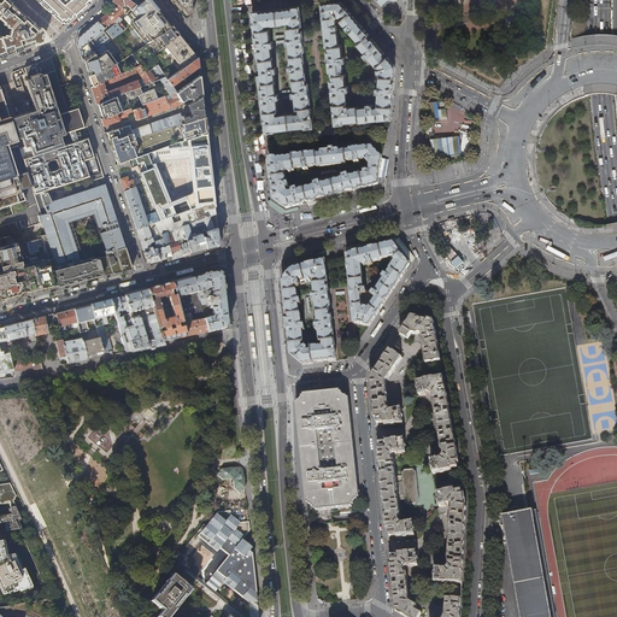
[(37,43),(42,41),(45,33),(39,27),(28,17),(16,6),(9,0),(0,0),(0,18),(5,23),(5,24),(7,25),(7,28),(11,29),(10,35),(6,36),(1,36),(1,39),(0,39),(0,58),(10,54),(18,51),(29,47),(37,43)]
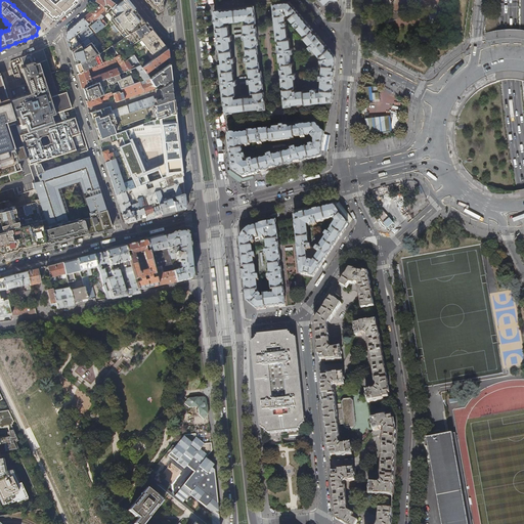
[(50,1),(48,0),(30,0),(43,11),(52,19),(54,17),(56,20),(60,17),(63,13),(52,3),(50,1)]
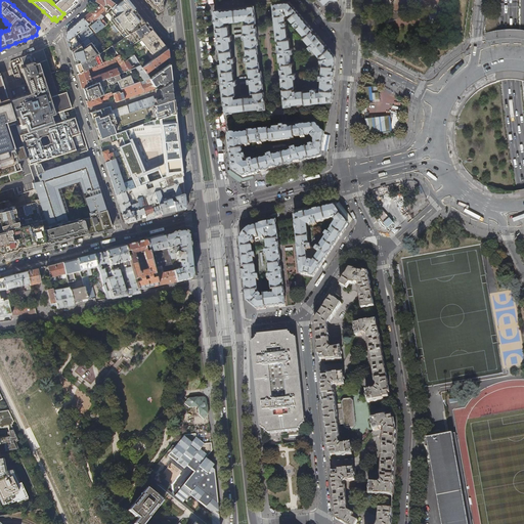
[(54,0),(52,3),(63,13),(69,10),(74,5),(77,2),(78,0),(54,0)]
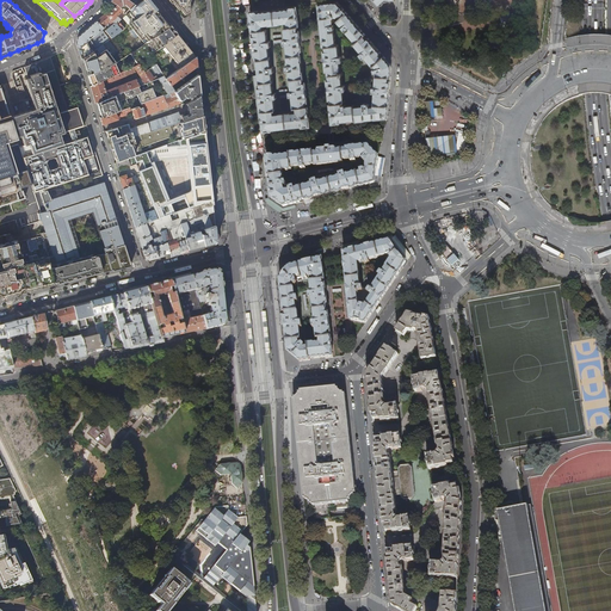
[(131,2),(127,0),(111,0),(110,4),(107,6),(112,10),(106,16),(116,24),(118,22),(121,19),(118,17),(123,11),(119,7),(123,5),(124,6),(125,5),(130,8),(134,5),(134,4),(131,2)]
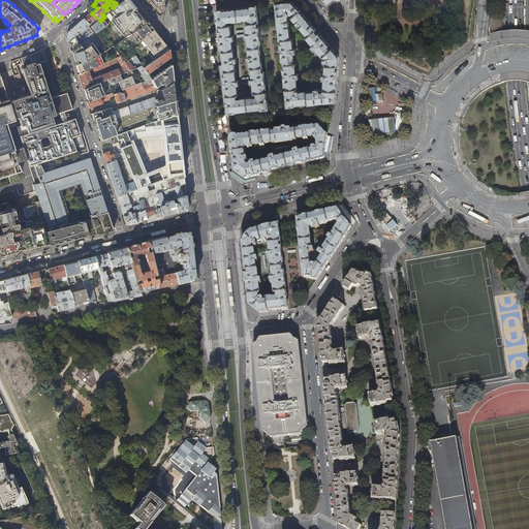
[(126,9),(119,0),(117,2),(116,3),(116,4),(113,7),(109,11),(110,12),(109,12),(112,17),(112,21),(126,9)]
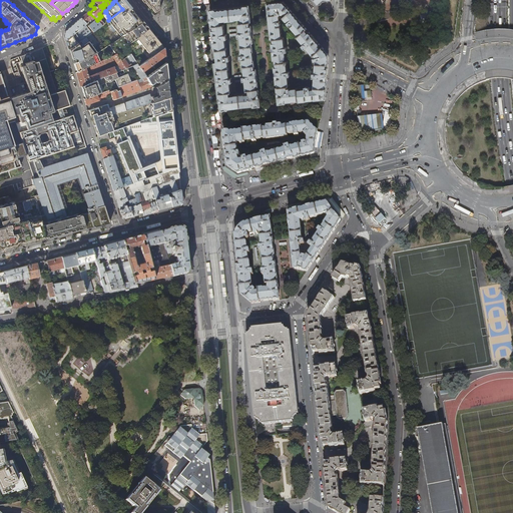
[(128,4),(125,0),(114,0),(115,0),(122,9),(127,16),(134,10),(128,4)]
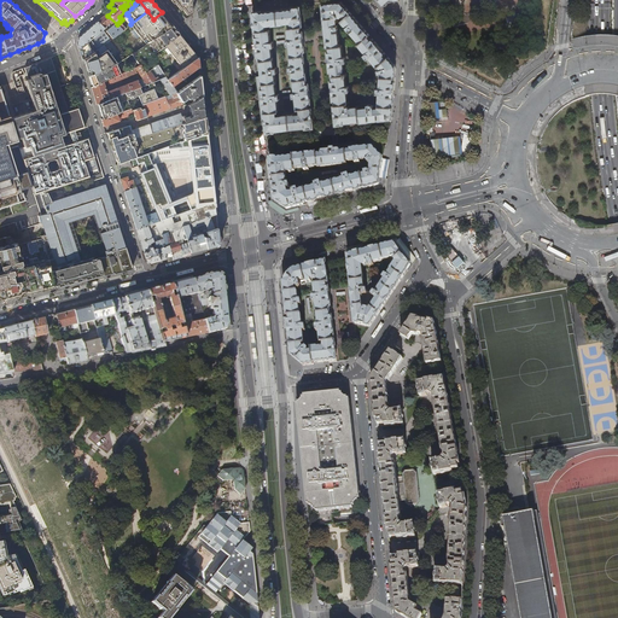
[(191,0),(170,0),(174,4),(175,4),(176,3),(178,4),(182,10),(186,15),(192,12),(191,0)]
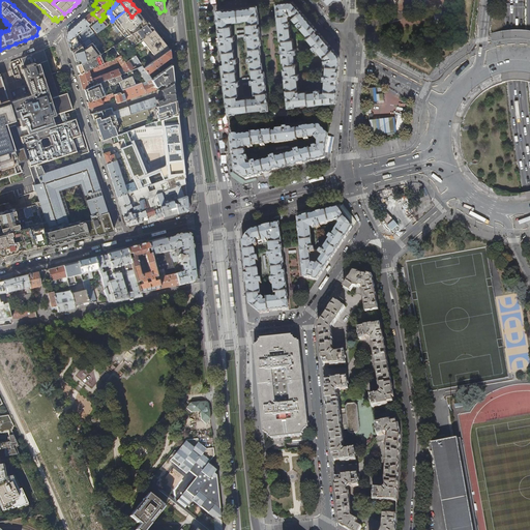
[(308,105),(315,105),(336,101),(340,57),(336,53),(332,49),(331,50),(329,47),(330,46),(325,39),(319,33),(318,34),(316,31),(317,30),(300,10),(293,2),(276,3),(280,29),(281,40),(283,40),(283,45),(282,45),(283,52),(284,61),(285,61),(286,69),(285,69),(286,79),(286,86),(288,86),(288,90),(287,90),(289,107),(295,107),(295,106),(308,104),(308,105)]
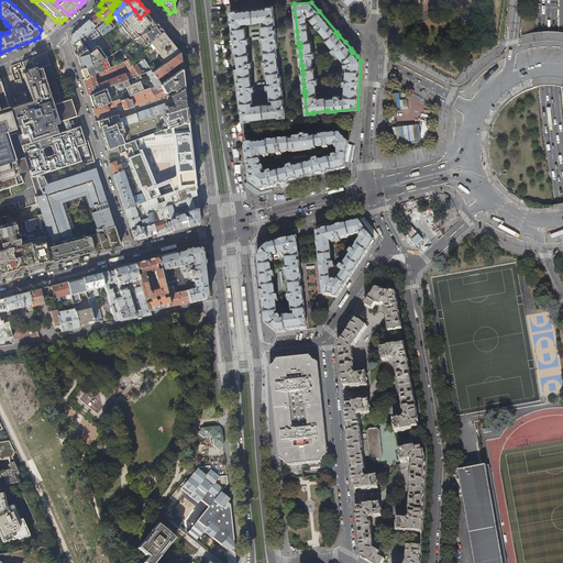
[(274,7),(266,7),(266,8),(238,11),(238,10),(231,11),(234,42),(236,66),(240,90),(243,121),(250,120),(250,119),(278,116),(279,117),(286,117),(284,98),(283,98),(282,95),(284,94),(283,85),(282,76),(280,76),(277,56),(277,46),(278,46),(276,33),(276,29),(275,29),(274,24),(276,24),(274,7)]
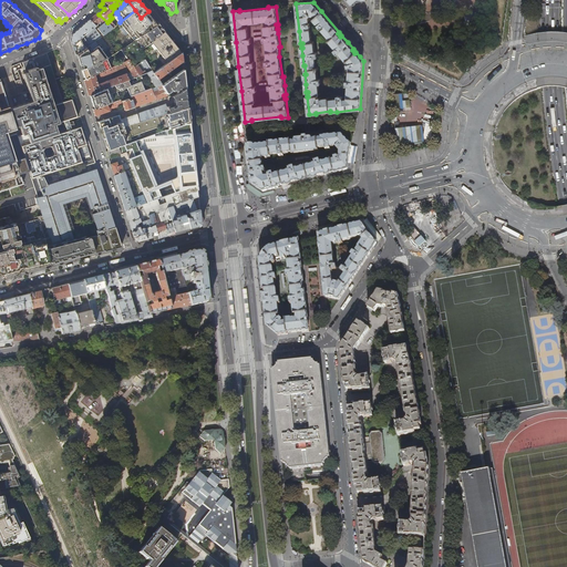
[(153,18),(148,11),(141,18),(135,10),(120,22),(135,41),(150,30),(158,24),(153,18)]
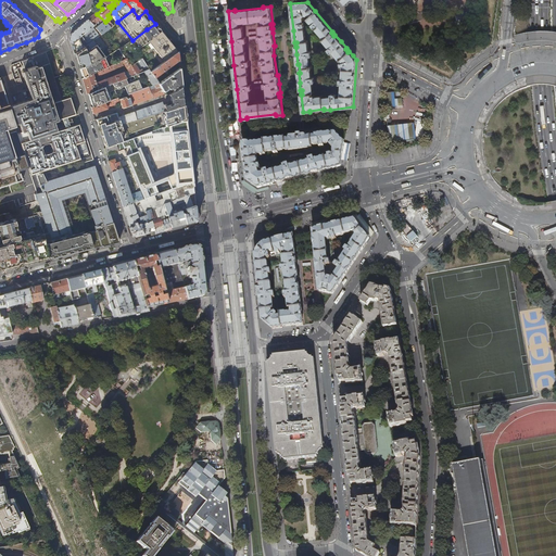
[(91,15),(87,20),(93,25),(97,23),(98,24),(99,23),(98,22),(99,21),(101,23),(96,28),(101,35),(101,34),(110,27),(105,22),(97,14),(96,12),(95,13),(91,15)]
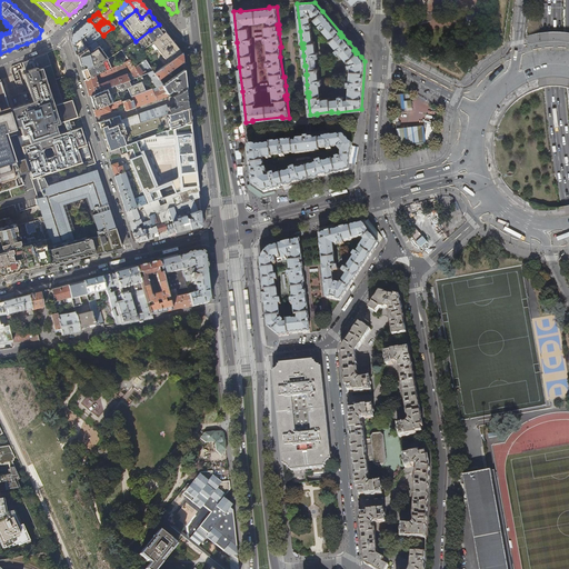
[(476,13),(466,16),(468,26),(478,23),(476,13)]
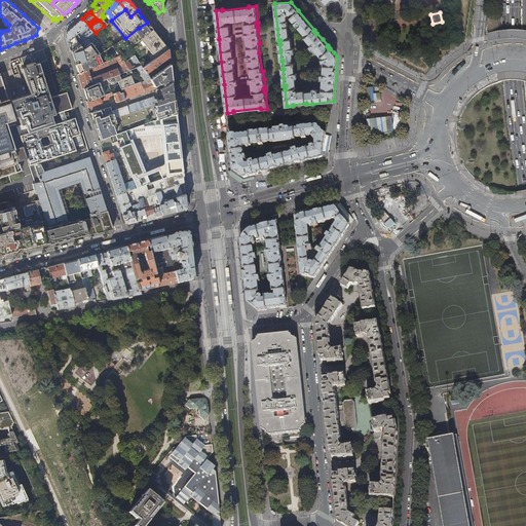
[(87,25),(88,24),(82,19),(75,25),(67,32),(65,37),(67,42),(77,33),(76,31),(79,28),(81,31),(87,25)]
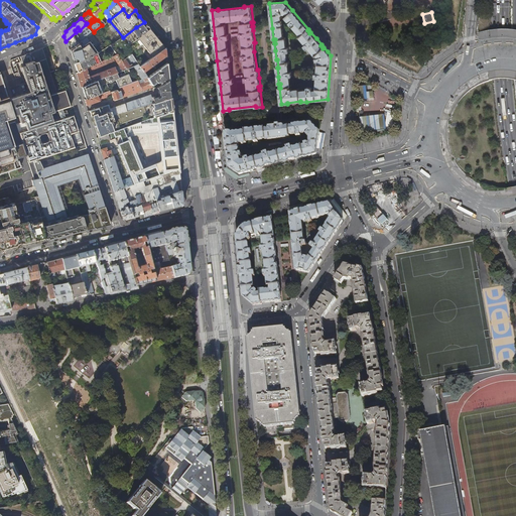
[(118,54),(138,38),(149,28),(146,25),(144,22),(136,27),(123,37),(114,43),(110,45),(117,54),(118,54)]
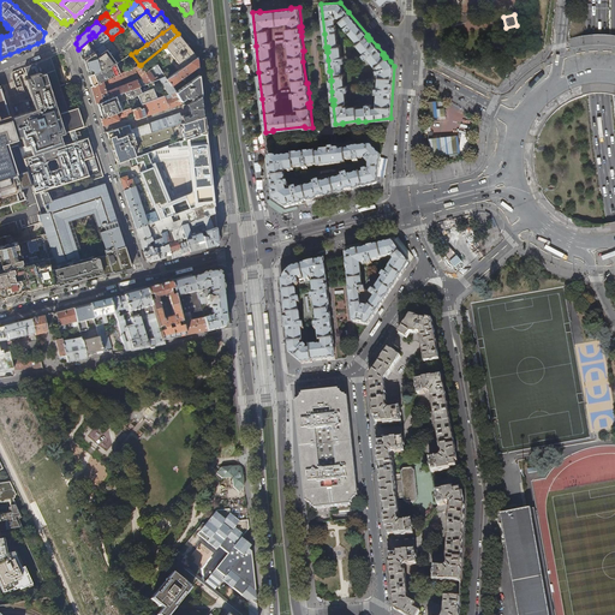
[(109,40),(102,29),(95,36),(90,39),(78,49),(79,53),(82,60),(83,59),(91,53),(109,40)]
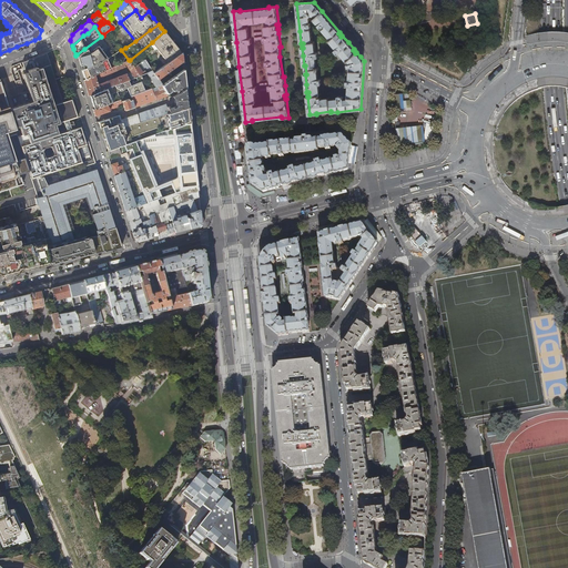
[(169,37),(164,31),(152,42),(169,62),(182,52),(176,46),(169,37)]
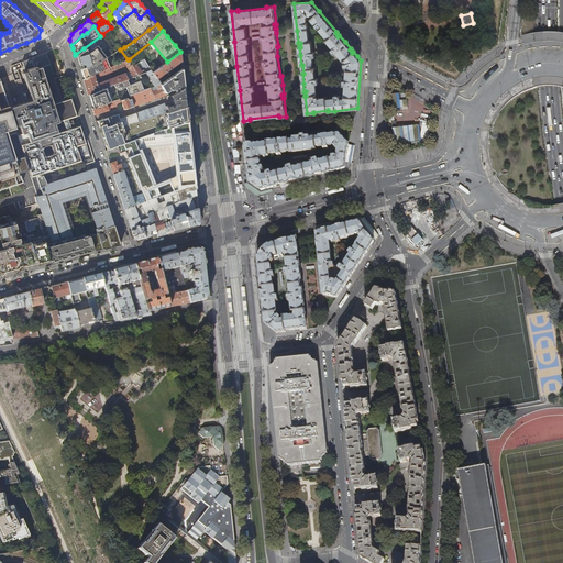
[(108,57),(105,52),(111,46),(102,34),(102,35),(100,36),(84,48),(76,54),(78,62),(79,65),(80,65),(81,69),(98,63),(106,59),(108,57)]
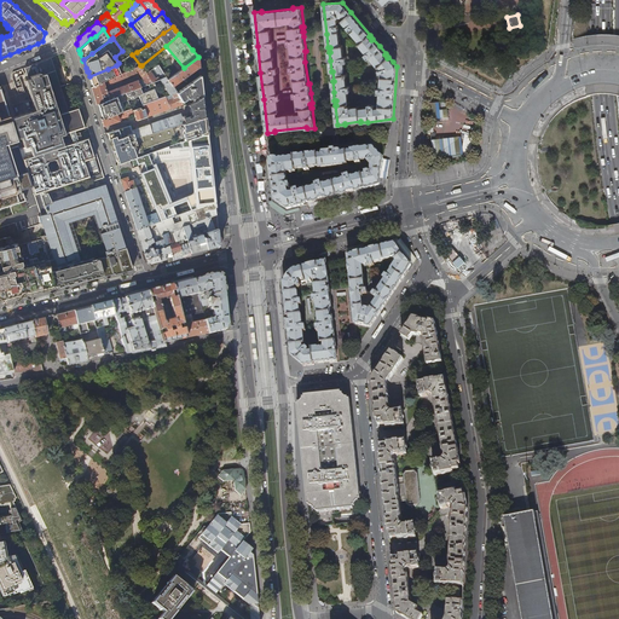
[(28,171),(30,178),(32,186),(35,202),(39,215),(46,214),(40,194),(47,191),(90,177),(85,161),(94,158),(88,138),(77,140),(77,139),(81,137),(80,132),(75,133),(75,131),(85,128),(79,108),(68,110),(51,57),(45,59),(24,68),(28,80),(25,80),(35,110),(10,119),(18,145),(28,171)]
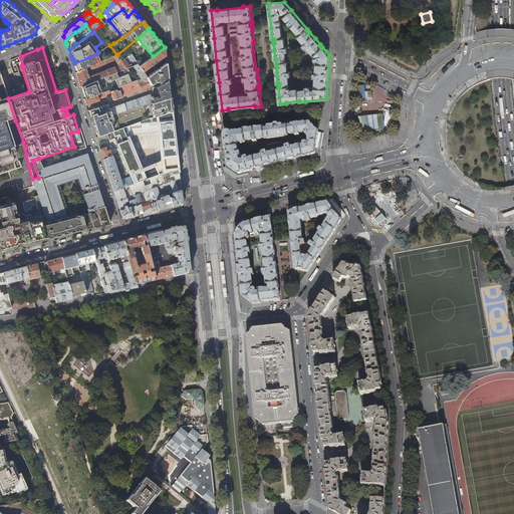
[(166,55),(165,47),(153,56),(140,66),(138,63),(133,66),(142,79),(145,78),(147,78),(147,77),(144,71),(166,55)]
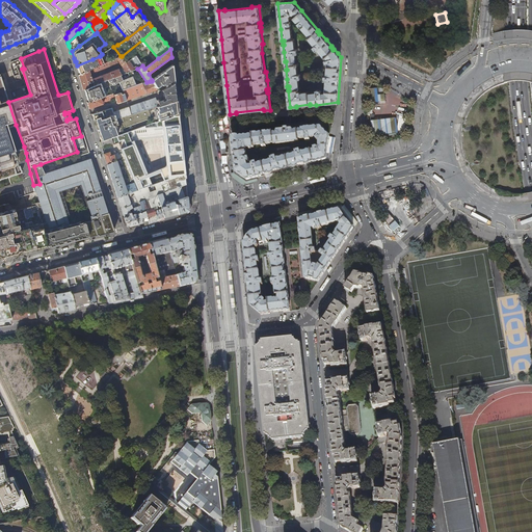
[(80,76),(104,64),(100,56),(92,59),(77,65),(78,71),(80,76)]
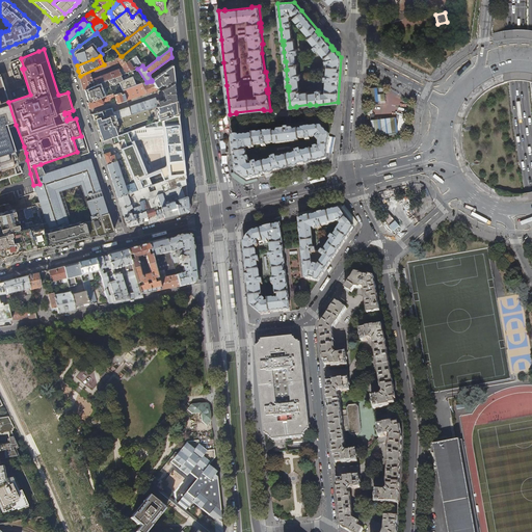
[(121,56),(116,59),(104,64),(80,76),(78,76),(81,83),(83,90),(84,89),(132,70),(137,69),(142,65),(136,56),(126,62),(122,56),(121,56)]
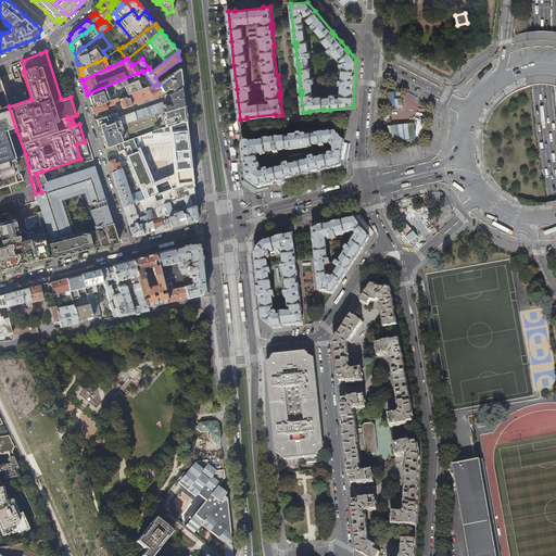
[(16,85),(22,83),(17,70),(22,67),(20,62),(11,65),(11,70),(16,85)]
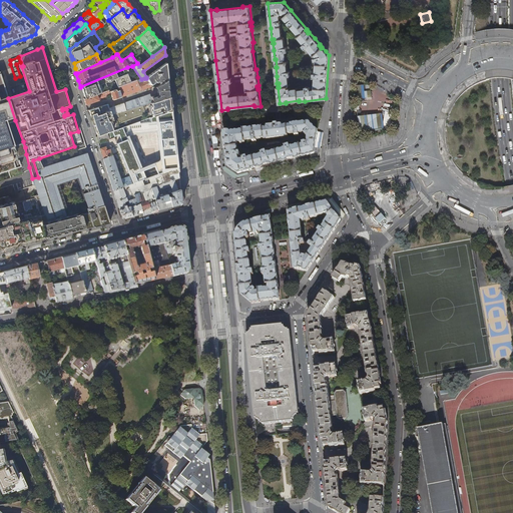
[(165,63),(146,77),(146,78),(147,79),(147,81),(150,85),(155,82),(156,82),(157,82),(160,84),(167,79),(167,73),(165,63)]
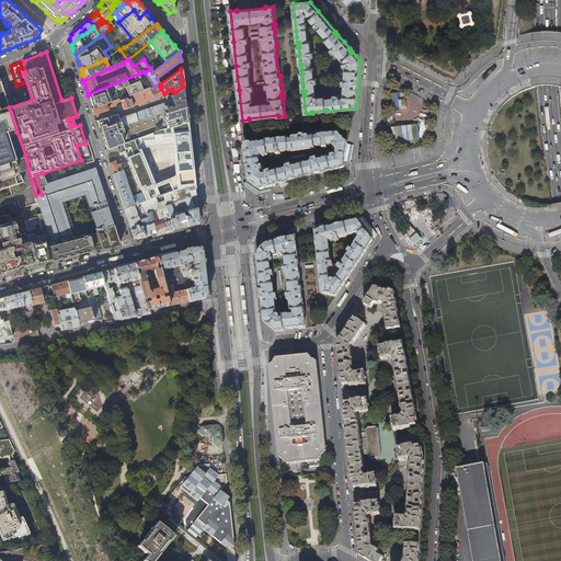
[(119,100),(116,91),(118,90),(119,90),(122,90),(123,89),(126,88),(129,95),(144,91),(140,81),(142,80),(139,73),(89,94),(92,105),(93,109),(105,104),(109,103),(119,100)]
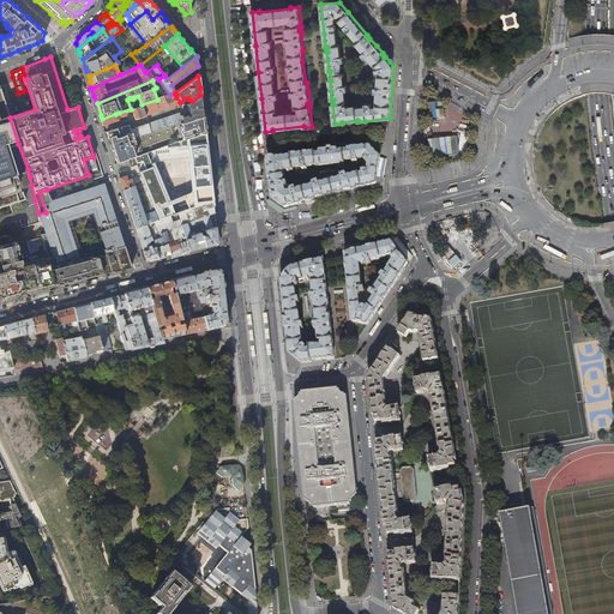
[(0,206),(25,198),(22,187),(31,185),(30,176),(28,169),(17,173),(8,148),(18,144),(10,118),(0,88),(0,206)]
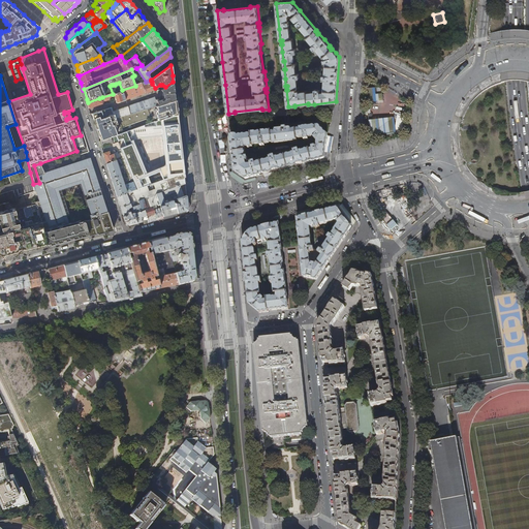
[(174,92),(173,82),(165,87),(160,91),(162,93),(162,97),(161,99),(157,100),(156,97),(113,112),(115,119),(175,100),(174,92)]
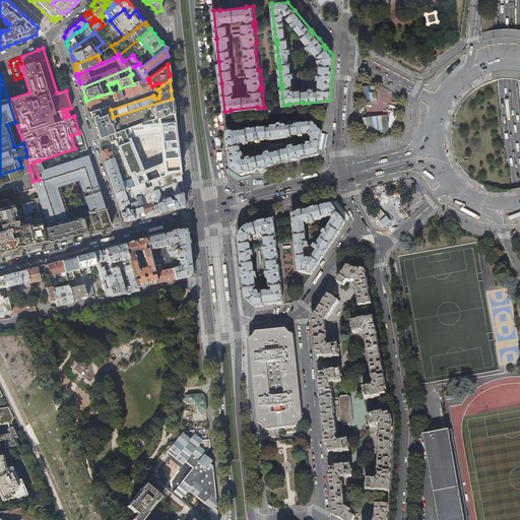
[(115,101),(142,92),(149,89),(153,88),(152,86),(149,82),(146,83),(140,85),(139,82),(133,84),(120,88),(111,92),(101,95),(102,99),(111,96),(110,95),(113,94),(115,101)]
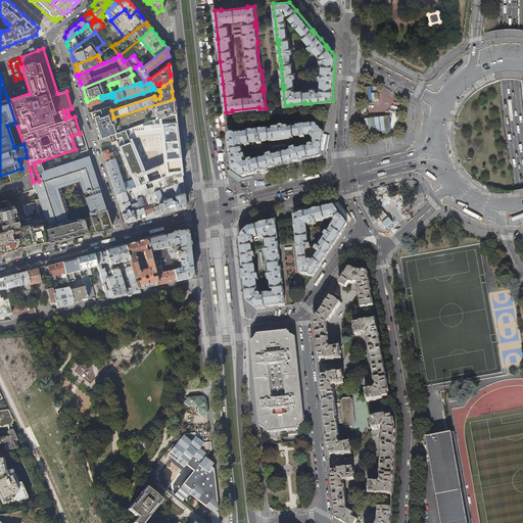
[(377,100),(377,93),(372,93),(372,88),(364,88),(364,101),(377,100)]
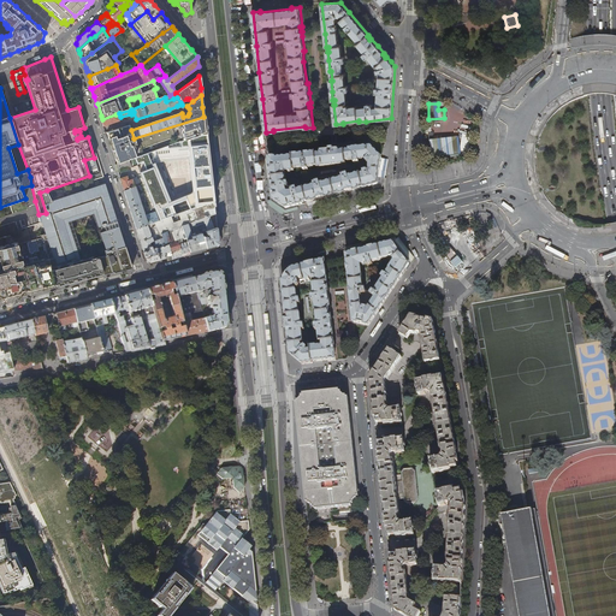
[(458,113),(455,122),(472,129),(475,120),(458,113)]
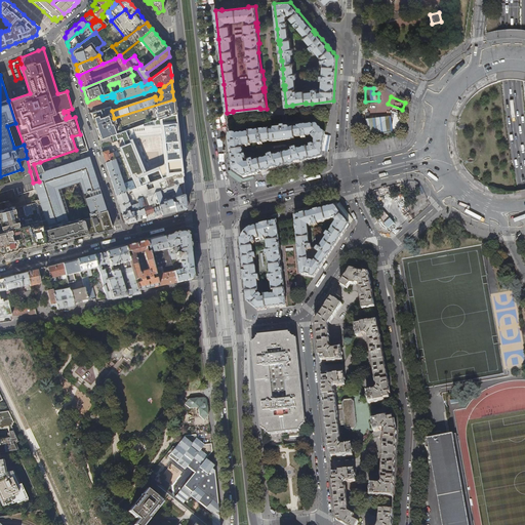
[(99,101),(98,97),(87,102),(86,103),(88,108),(101,103),(99,101)]
